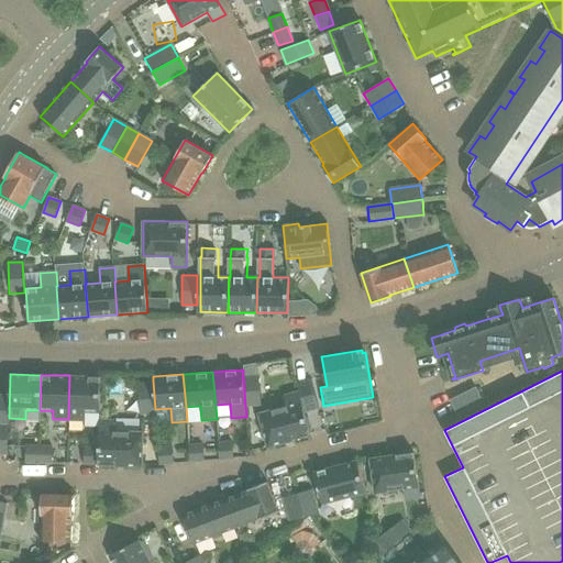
[(69,375),(68,419),(84,420),(85,411),(99,411),(100,376),(69,375)]
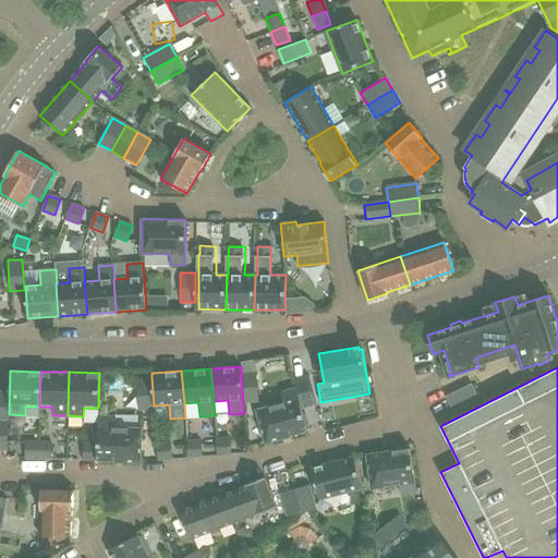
[(256,372),(241,373),(243,402),(258,400),(256,372)]
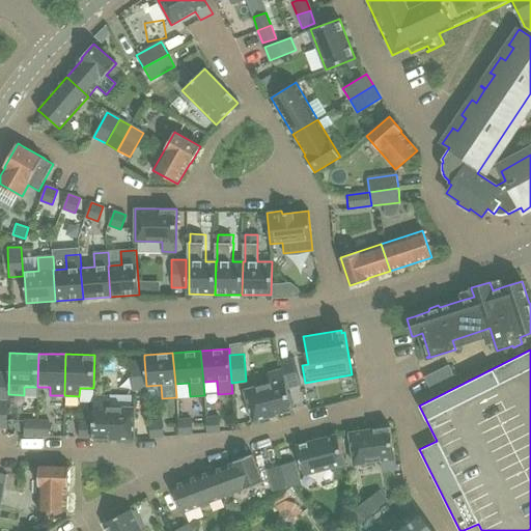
[(292,358),(280,361),(287,388),(300,385),(292,358)]
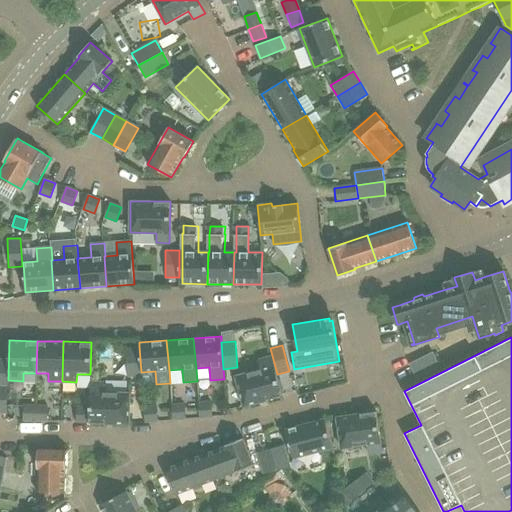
[(139,346),(125,348),(127,377),(141,376),(141,372),(139,346)]
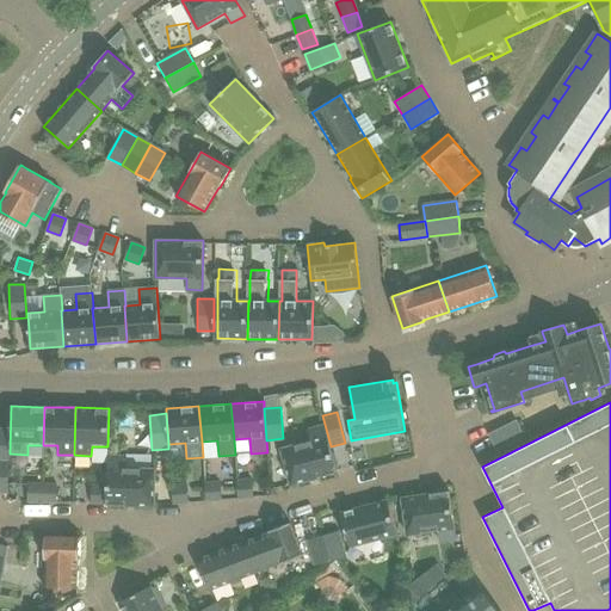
[(516,421),(489,433),(498,449),(524,437),(516,421)]
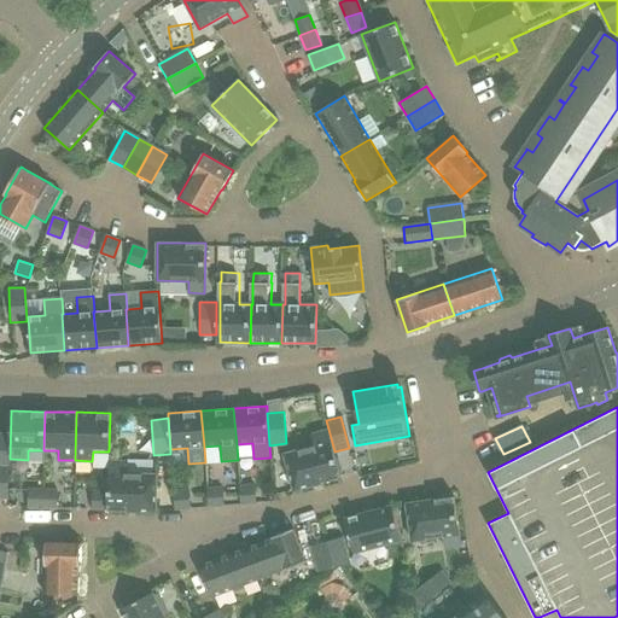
[(315,445),(284,454),(293,489),(340,477),(327,430),(312,435),(315,445)]
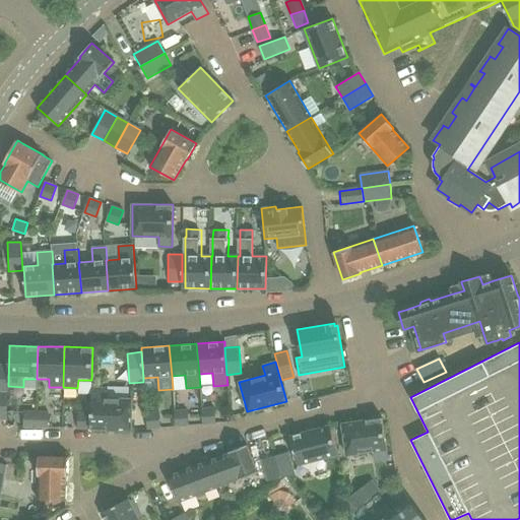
[(91,388),(90,430),(131,431),(131,430),(132,398),(105,398),(106,388),(91,388)]
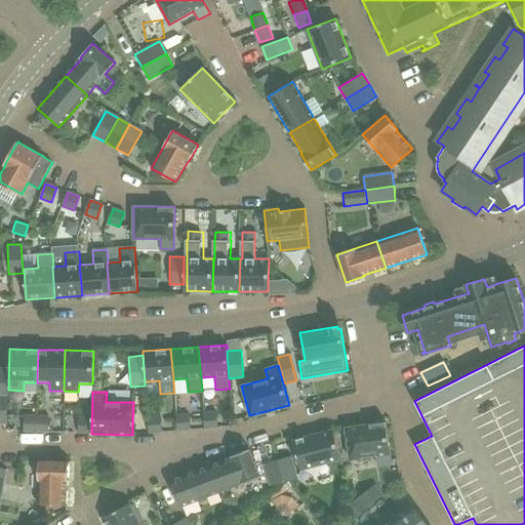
[(215,412),(203,413),(205,428),(205,429),(216,428),(216,427),(215,412)]
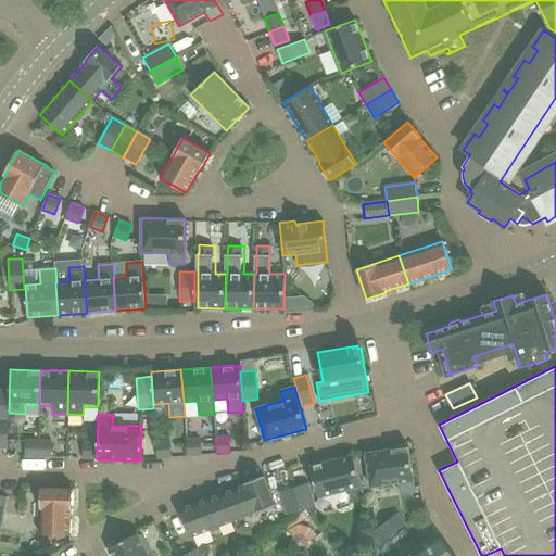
[(199,439),(187,440),(188,455),(188,456),(200,455),(200,454),(199,439)]
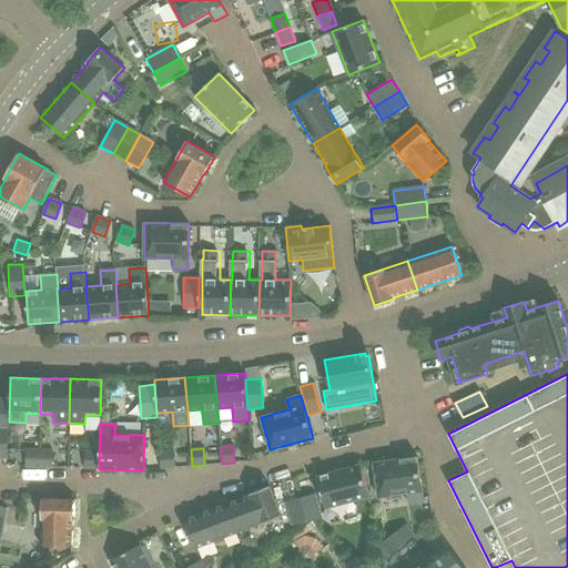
[(27,449),(26,466),(39,467),(39,450),(27,449)]
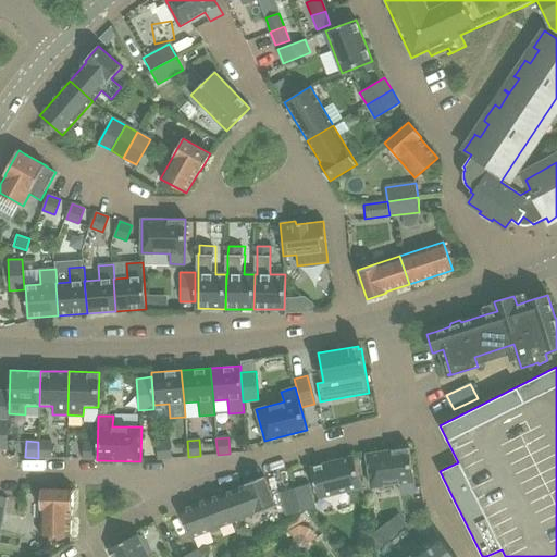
[(38,442),(38,458),(50,458),(51,442),(38,442)]
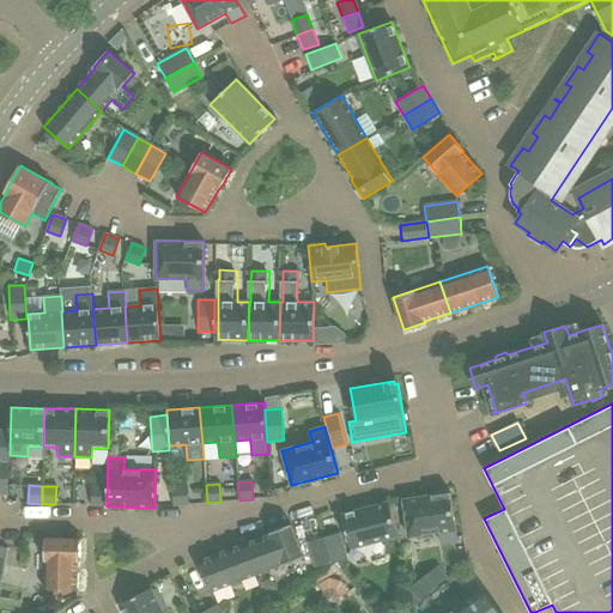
[(187,486),(173,487),(174,505),(188,504),(187,486)]
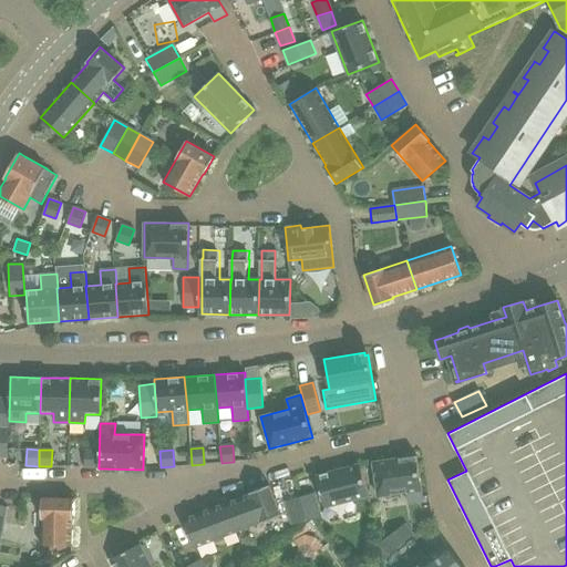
[(85,451),(85,467),(98,467),(98,451),(85,451)]
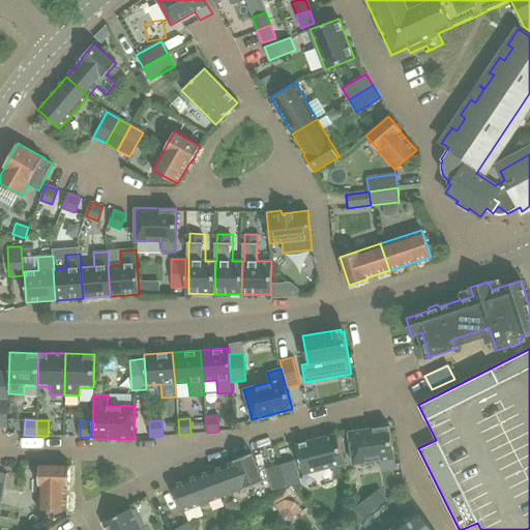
[(389,425),(348,432),(353,464),(380,460),(381,470),(395,468),(389,425)]
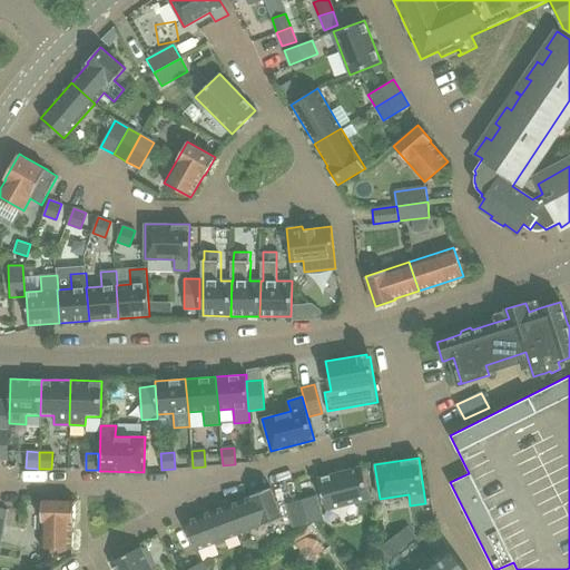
[(361,467),(317,478),(326,510),(370,498),(361,467)]
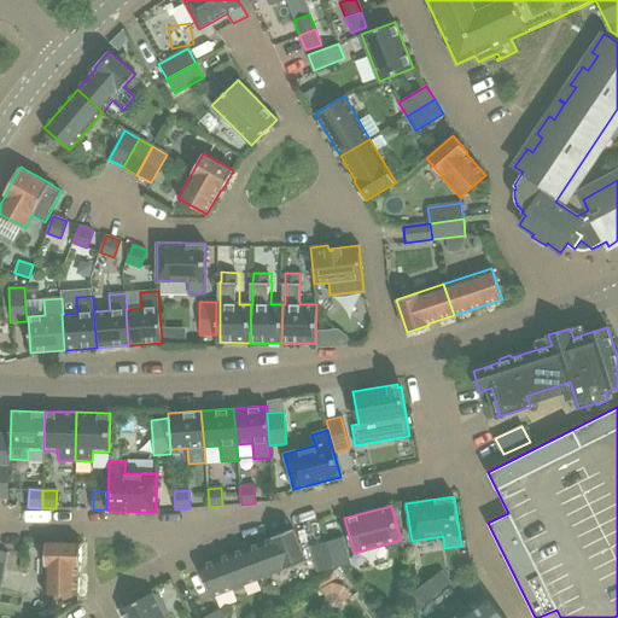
[(272,538),(246,548),(258,579),(305,561),(293,529),(272,537),(272,538)]
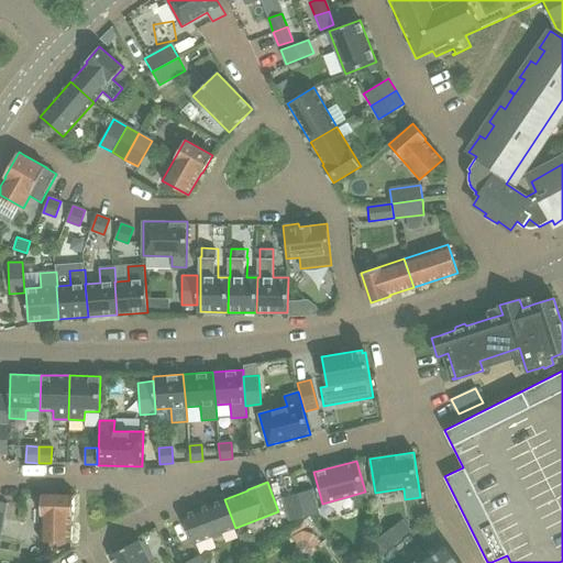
[(311,489),(297,493),(304,517),(318,512),(311,489)]
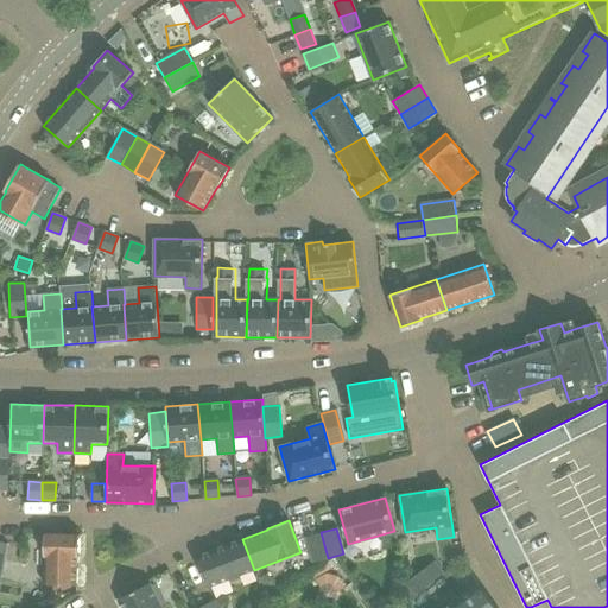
[(321,532),(305,537),(312,562),(328,558),(321,532)]
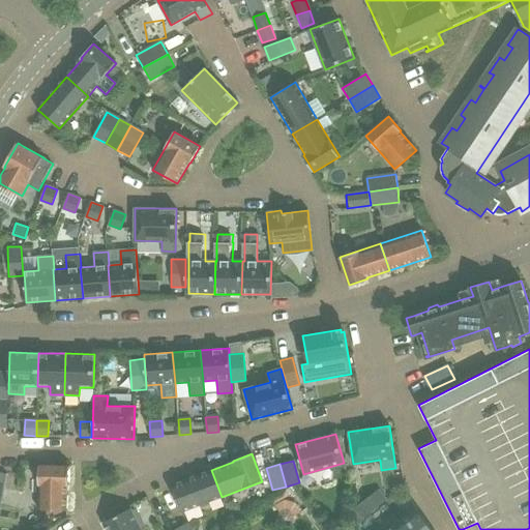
[(38,465),(37,509),(66,509),(66,486),(68,486),(68,466),(38,465)]
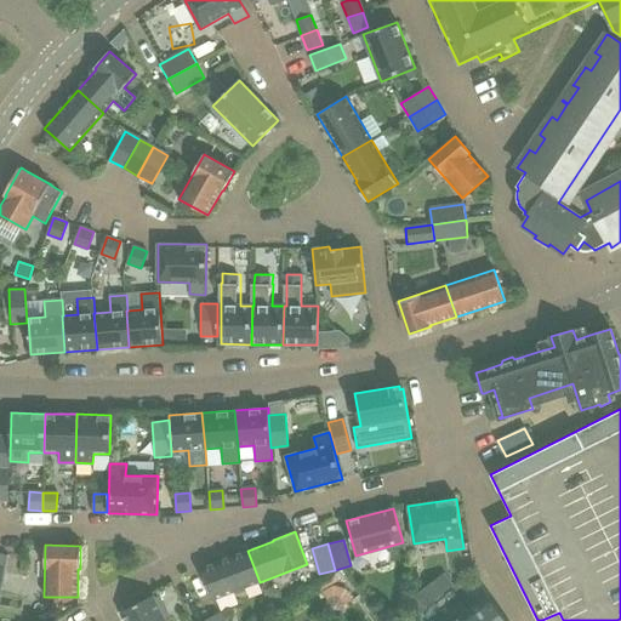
[(248,551),(200,569),(212,600),(260,582),(248,551)]
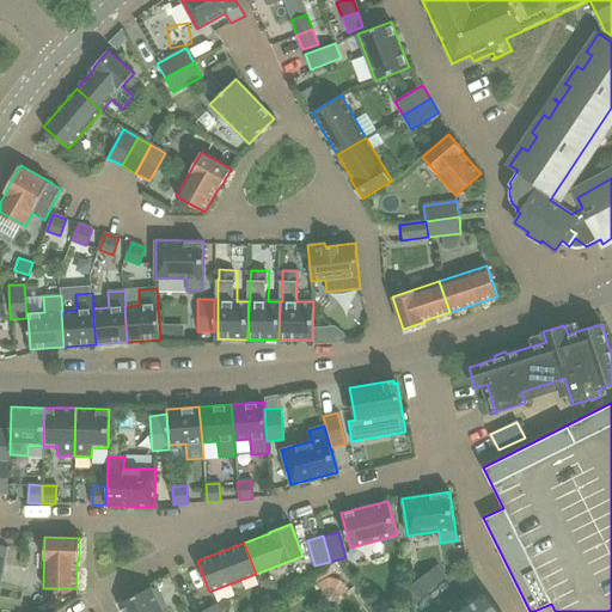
[(438,563),(414,582),(421,594),(446,575),(438,563)]
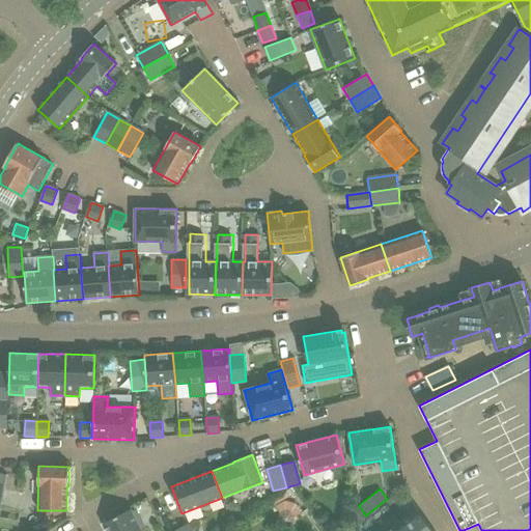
[(413,512),(401,522),(408,530),(434,530),(418,509),(409,497),(403,501),(413,512)]
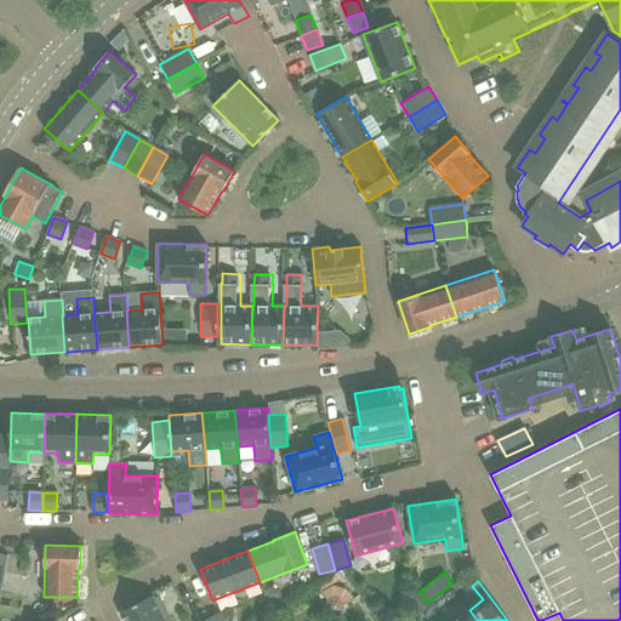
[(326,600),(325,608),(329,614),(336,616),(342,613),(345,605),(351,602),(346,592),(336,590),(325,596),(328,599),(326,600)]
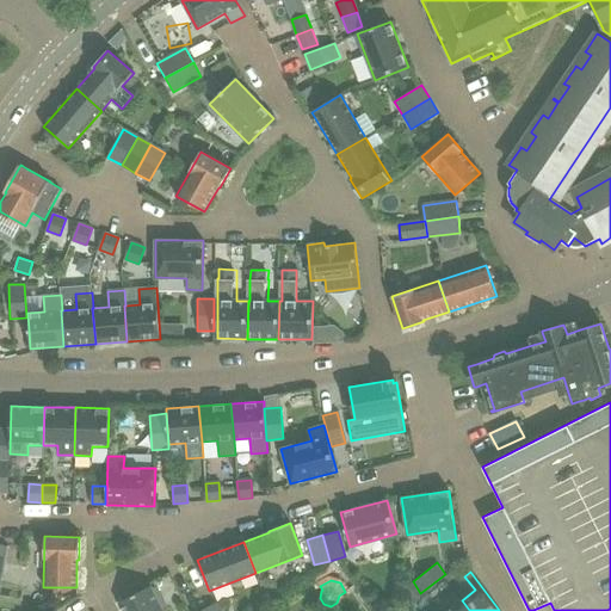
[(394,596),(403,608),(418,597),(408,584),(394,596)]
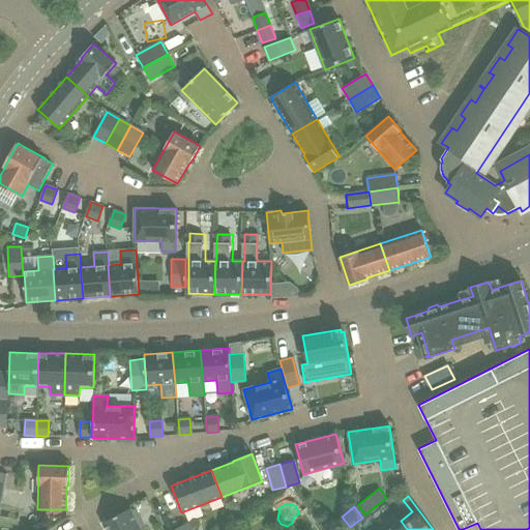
[(141,529),(130,508),(102,522),(107,529),(141,529)]
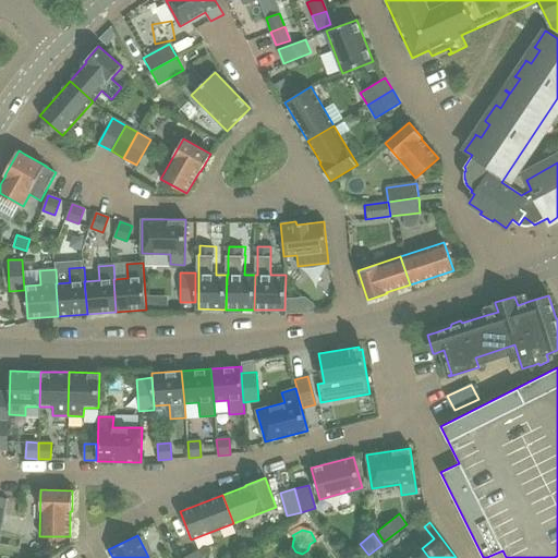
[(428,557),(422,548),(409,557),(428,557)]
